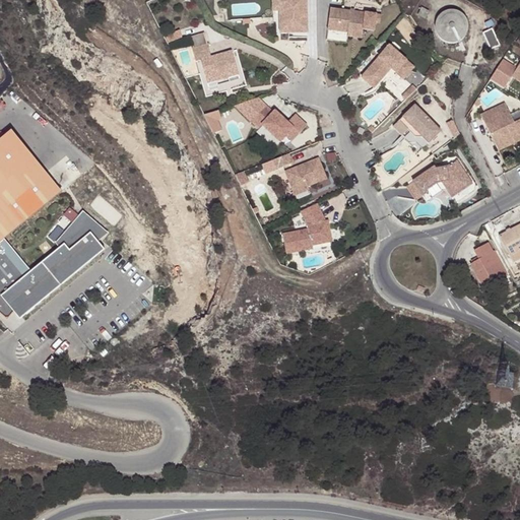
[(279,14),(278,0),(271,0),(272,24),(287,24),(287,28),(291,28),(291,13),(279,14)]
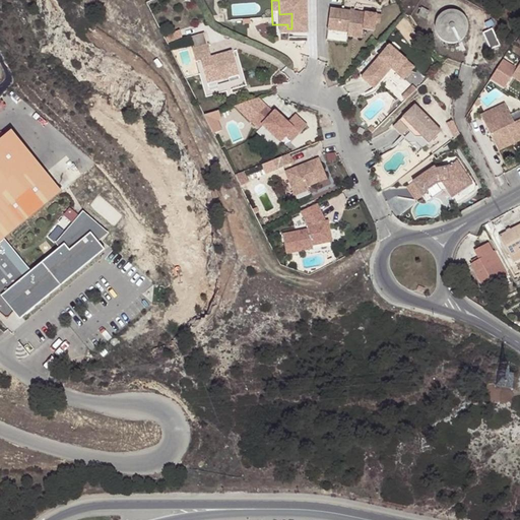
[(278,0),(279,14),(291,13),(291,28),(307,28),(306,0),(278,0)]
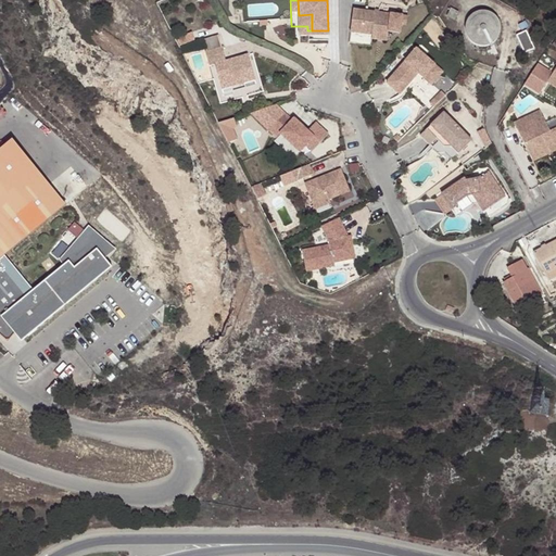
[(390,11),(353,5),(350,27),(373,32),(373,28),(387,30),(388,28),(390,11)]
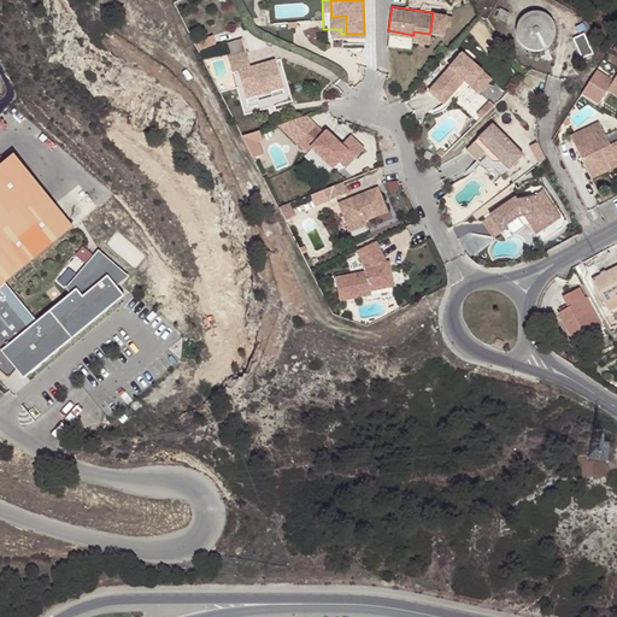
[(532,50),(538,50),(545,48),(550,45),(553,39),(556,33),(554,25),(552,19),(548,15),(542,11),(536,10),(529,11),(523,13),(518,18),(516,24),(515,31),(517,37),(519,43),(526,47),(532,50)]
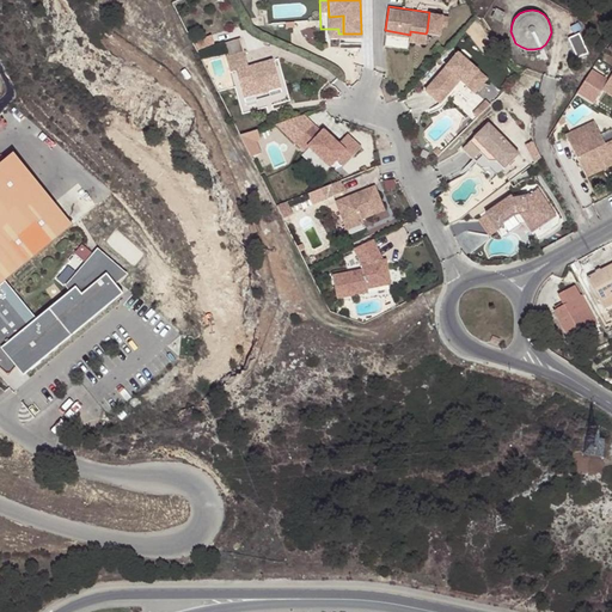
[(448,16),(429,12),(427,31),(440,34),(441,24),(447,25),(448,16)]
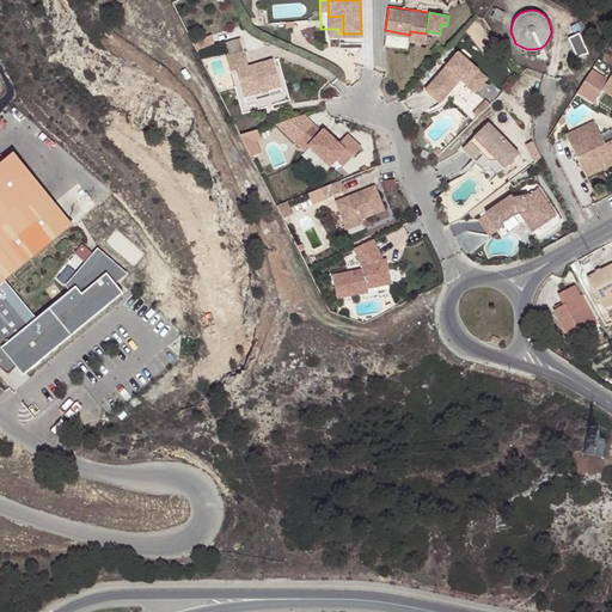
[(410,35),(385,30),(383,42),(407,47),(409,38),(410,35)]
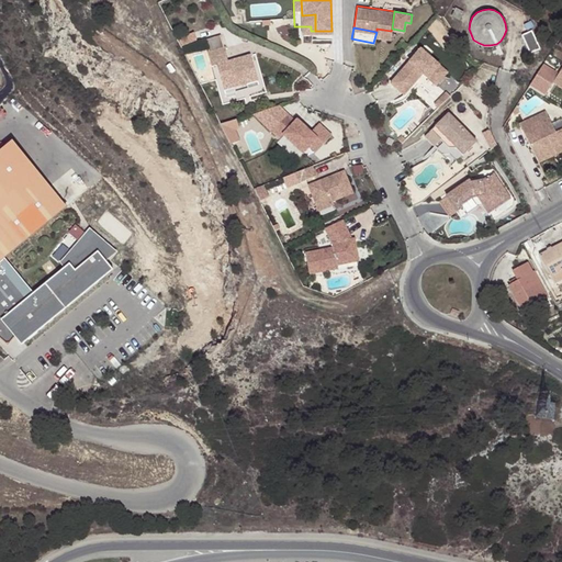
[(391,31),(377,29),(377,32),(375,35),(390,38),(391,31)]
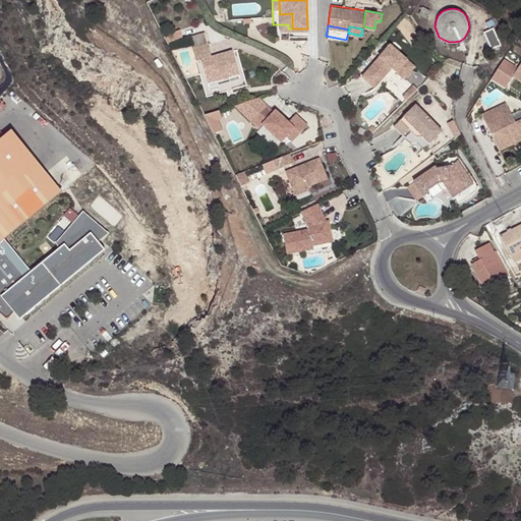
[(490,49),(499,45),(493,29),(483,33),(490,49)]
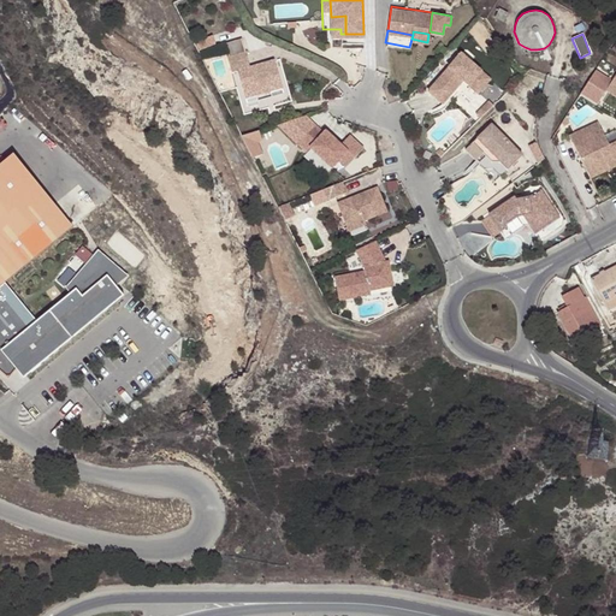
[(247,49),(229,53),(232,69),(238,67),(246,95),(282,87),(276,58),(250,64),(247,49)]
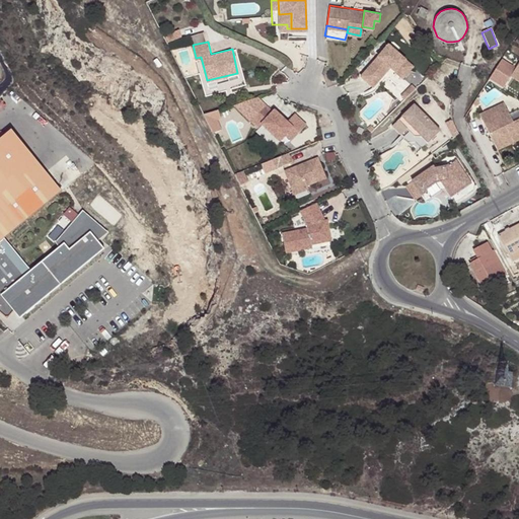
[(384,43),(358,76),(371,86),(387,65),(399,76),(410,63),(384,43)]
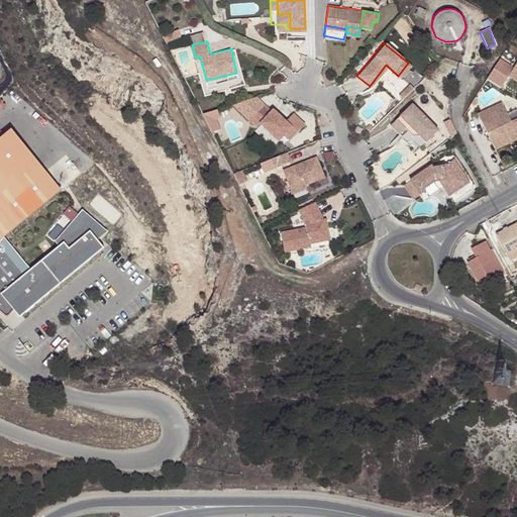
[(516,56),(506,72),(516,79),(516,56)]
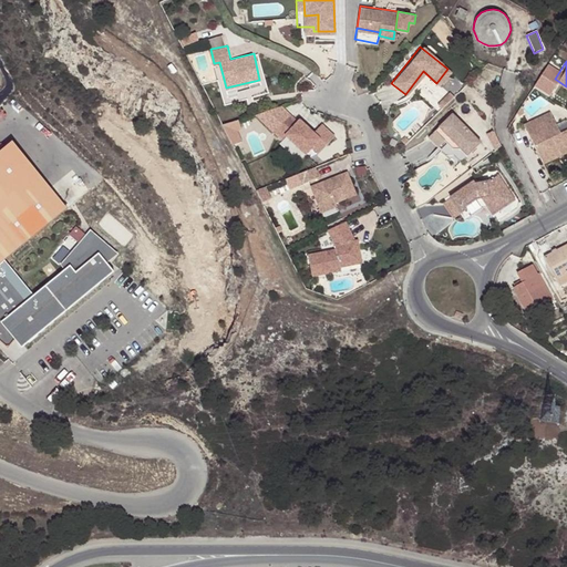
[(434,101),(439,104),(451,92),(446,88),(434,101)]
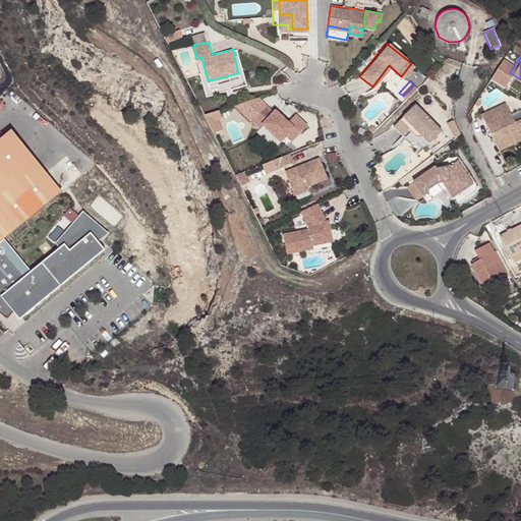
[(268,101),(252,116),(259,124),(264,120),(282,138),(288,132),(295,124),(289,118),(277,106),(275,108),(268,101)]
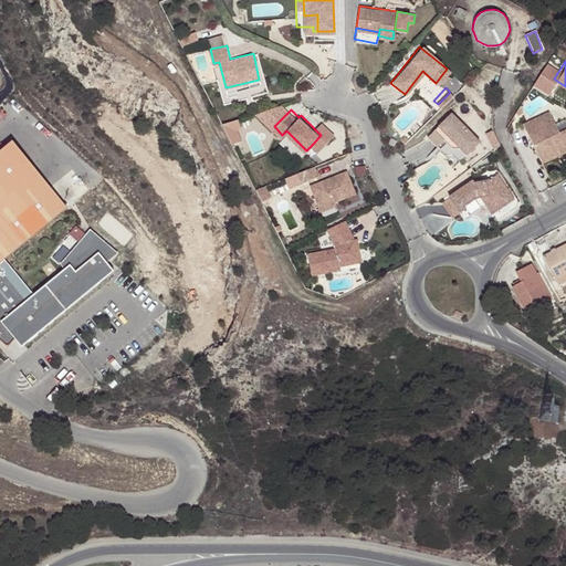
[(448,109),(425,134),(436,144),(446,133),(451,139),(459,139),(468,147),(477,137),(448,109)]
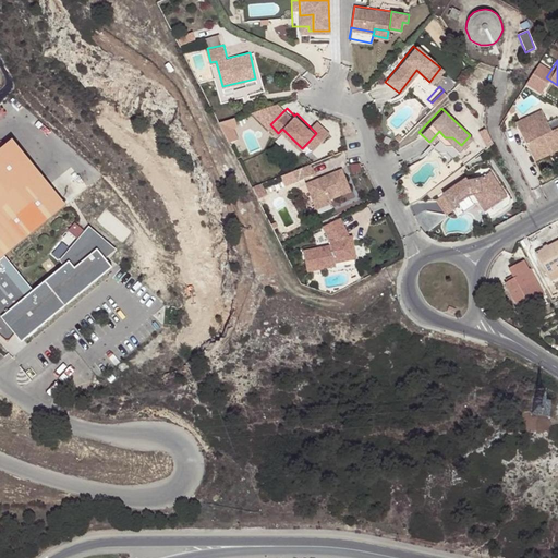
[(541,108),(517,121),(533,154),(557,141),(557,124),(552,128),(541,108)]
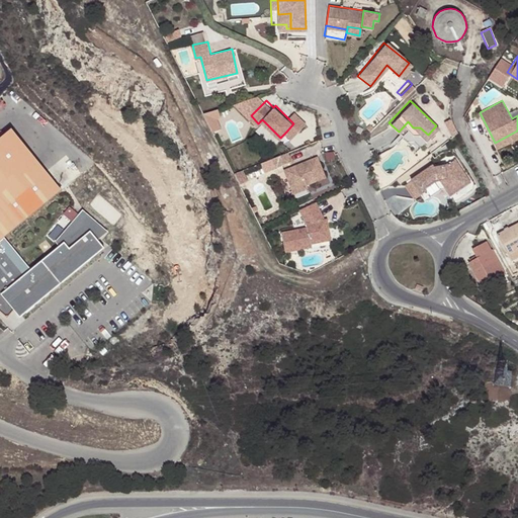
[(211,133),(224,130),(219,110),(206,112),(211,133)]
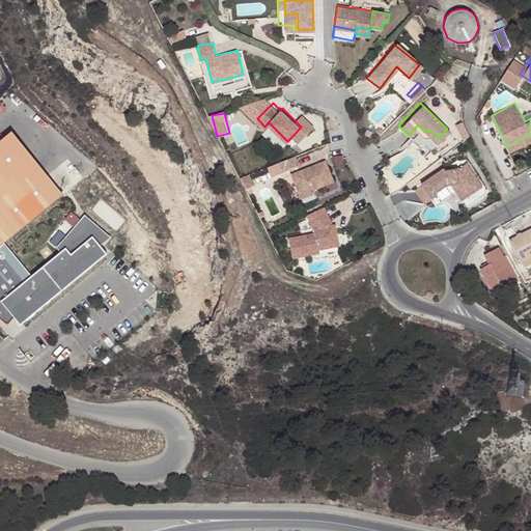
[(302,113),(295,120),(301,127),(306,132),(314,124),(302,113)]
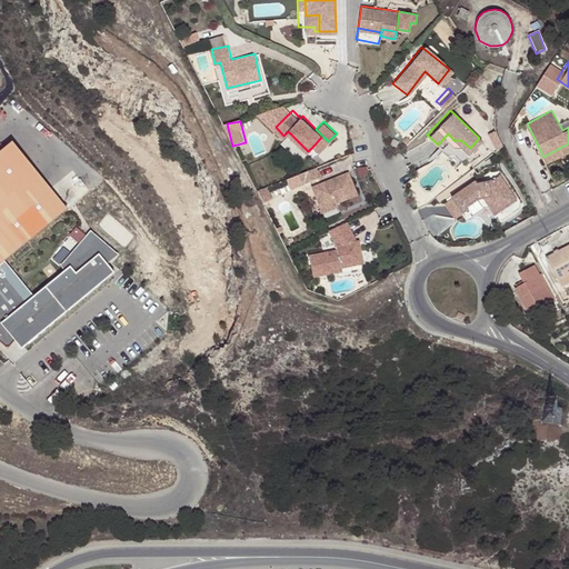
[(448,133),(438,145),(441,148),(447,141),(451,146),(459,146),(466,152),(470,148),(461,140),(453,140),(448,133)]
